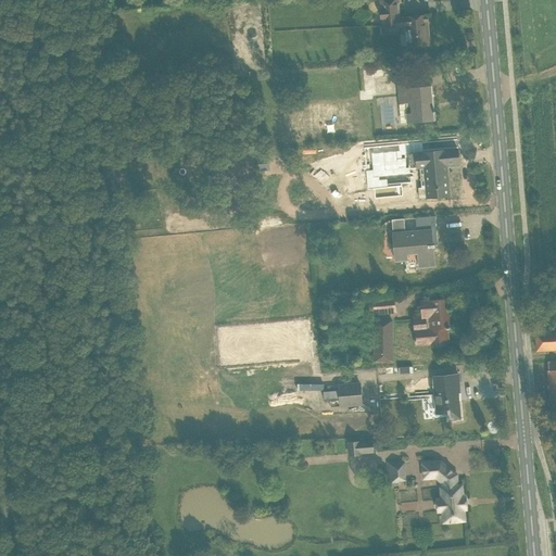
[(406,49),(430,47),(428,14),(405,16),(400,17),(399,3),(401,3),(400,0),(378,0),(379,4),(380,4),(381,10),(379,10),(380,20),(381,20),(382,29),(401,28),(400,27),(404,26),(406,49)]
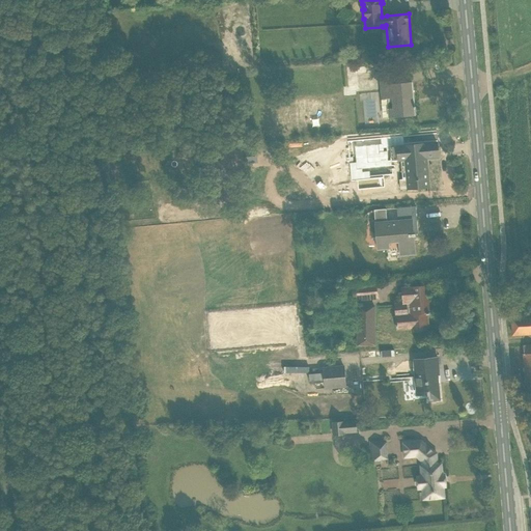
[(388,118),(415,116),(412,83),(396,84),(395,72),(379,74),(381,100),(387,99),(388,109),(387,110),(388,118)]
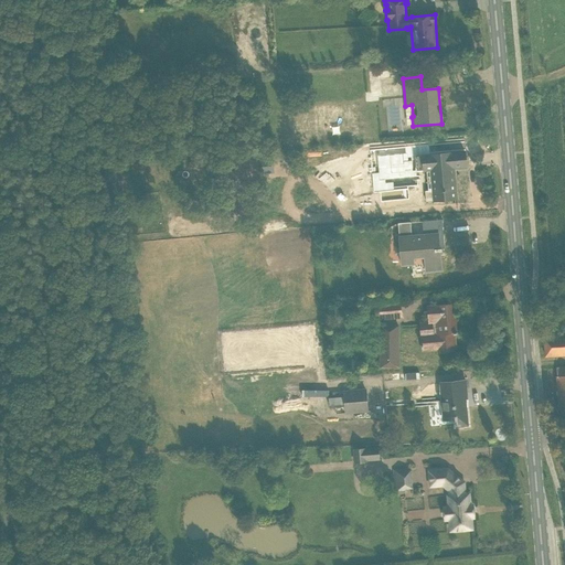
[(455,170),(467,169),(466,151),(422,155),(422,156),(415,157),(416,172),(423,171),(423,172),(426,172),(428,191),(424,192),(425,202),(433,201),(433,202),(457,201),(455,170)]
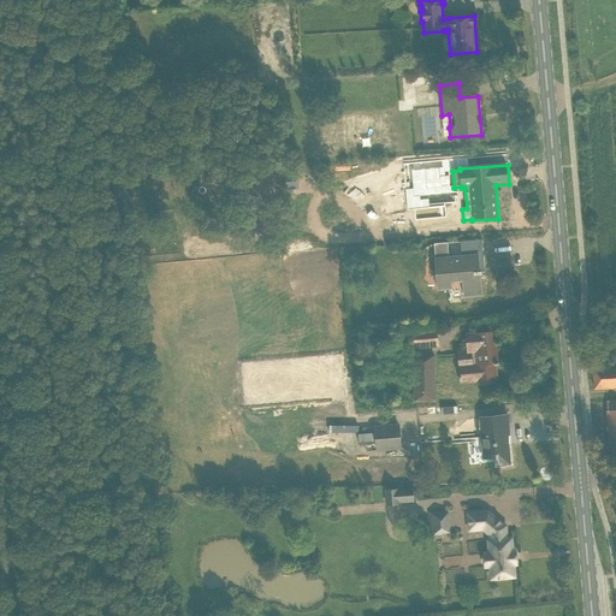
[(297,172),(283,173),(284,191),(298,190),(297,172)]
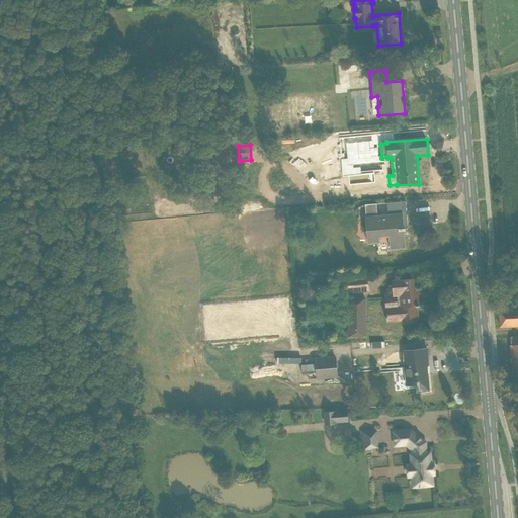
[(390,251),(406,249),(404,231),(405,231),(405,229),(408,228),(405,201),(386,203),(387,214),(377,216),(376,204),(364,205),(365,217),(367,245),(379,244),(379,238),(389,237),(390,251)]
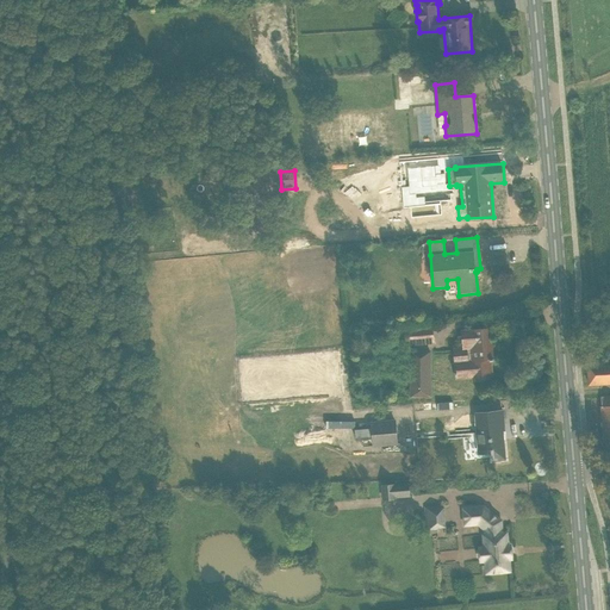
[(410,347),(435,344),(434,337),(433,325),(409,328),(410,347)]
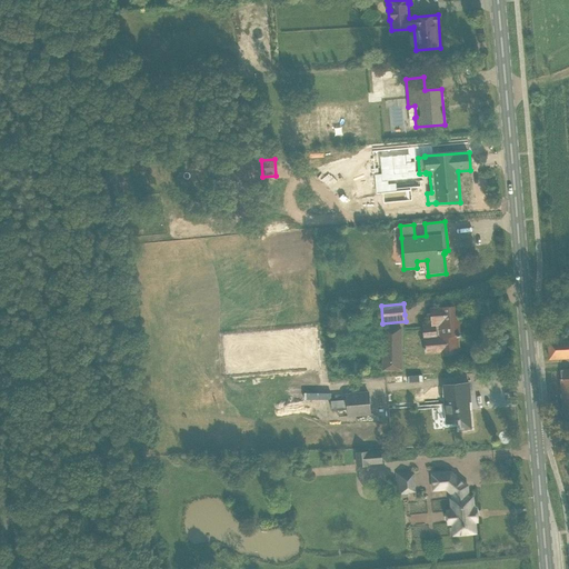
[(440,357),(460,355),(459,337),(460,337),(460,336),(465,336),(463,322),(460,322),(459,306),(440,307),(430,307),(431,325),(422,326),(425,355),(440,353),(440,357)]
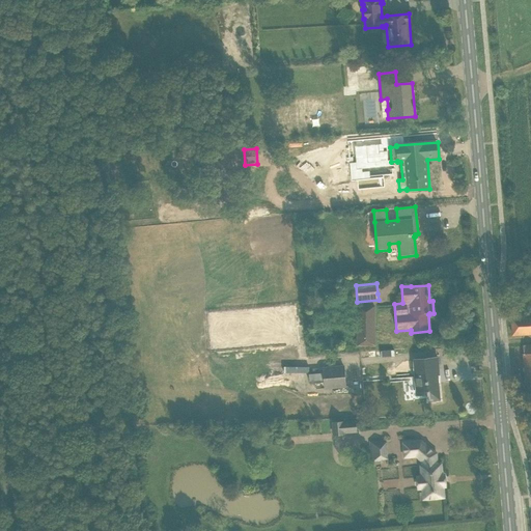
[(357,346),(375,346),(375,306),(356,306),(357,346)]
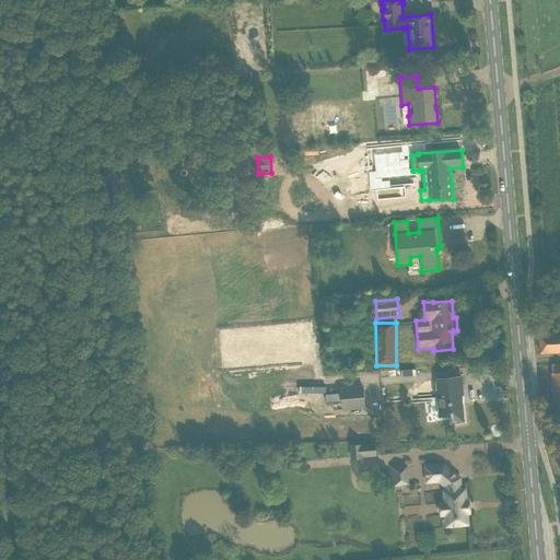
[(559,328),(550,329),(539,329),(540,353),(559,351),(559,328)]
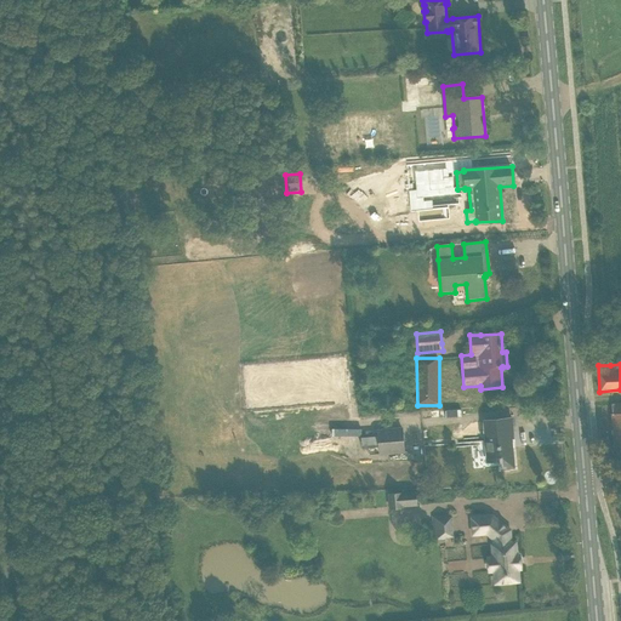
[(500,469),(514,468),(512,439),(514,439),(512,417),(482,421),(486,463),(494,462),(494,465),(500,463),(500,469)]
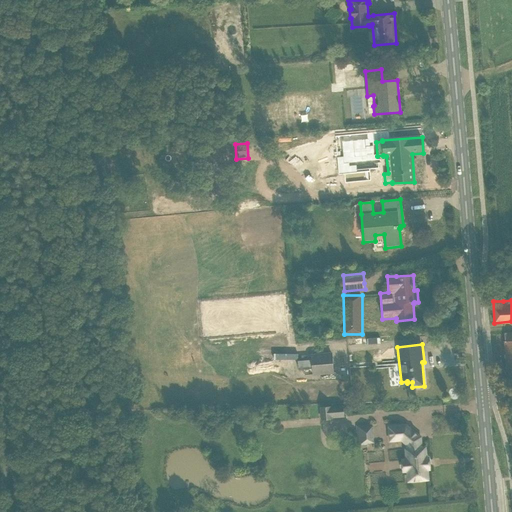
[(297,361),(298,370),(312,369),(312,376),(334,374),(332,353),(311,355),(311,360),(297,361)]
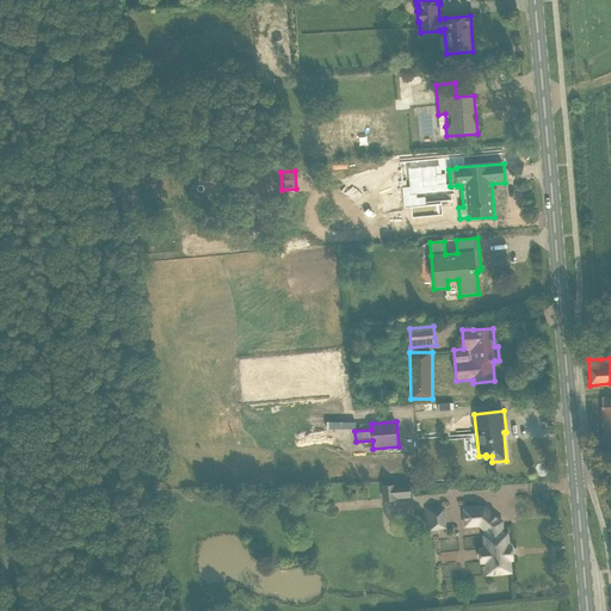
[(358,495),(375,495),(375,480),(357,480),(358,495)]
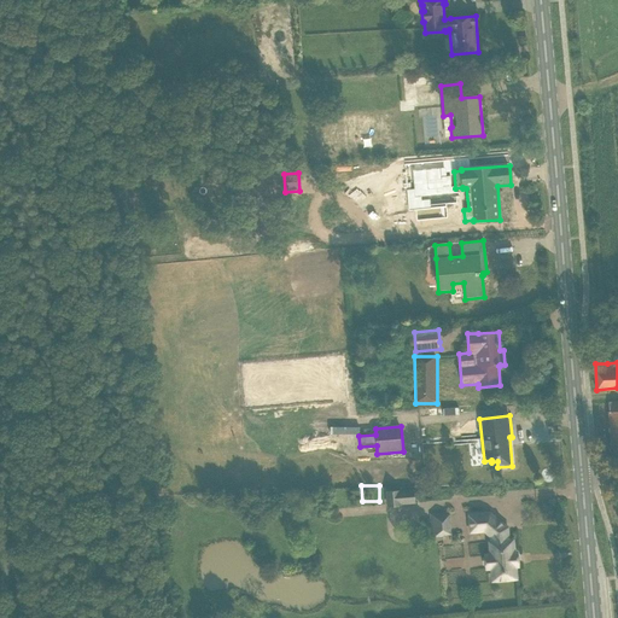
[(400,491),(400,490),(386,491),(388,507),(401,507),(401,505),(400,491)]
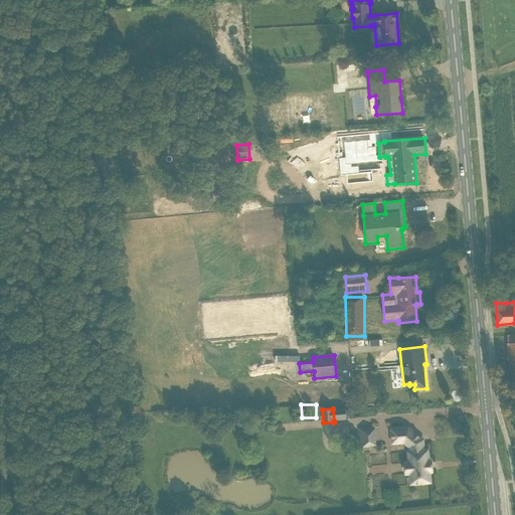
[(373,426),(357,427),(359,448),(375,447),(373,426)]
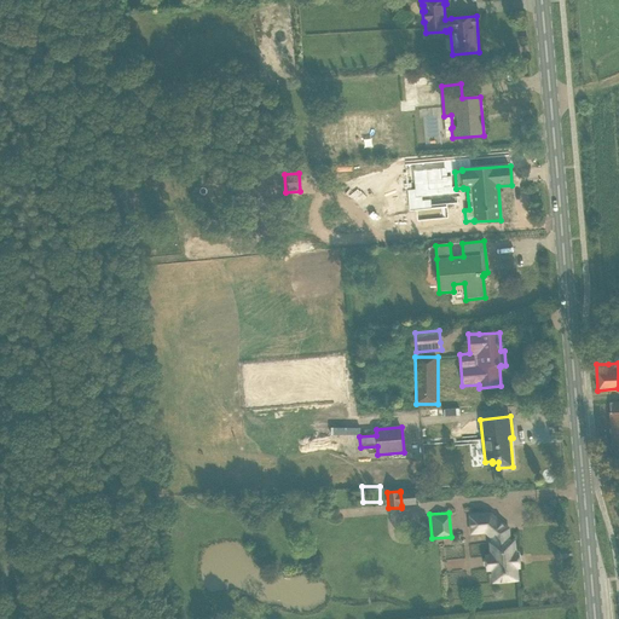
[(491,514),(468,516),(469,534),(484,533),(490,539),(490,541),(487,541),(489,554),(485,554),(486,571),(491,571),(492,582),(516,579),(515,567),(519,567),(518,554),(514,554),(514,541),(509,542),(508,528),(491,514)]
